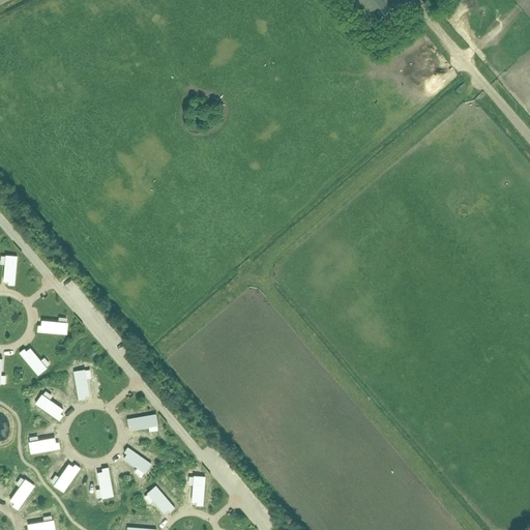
[(350,0),(370,25),(399,2),(398,0),(350,0)]
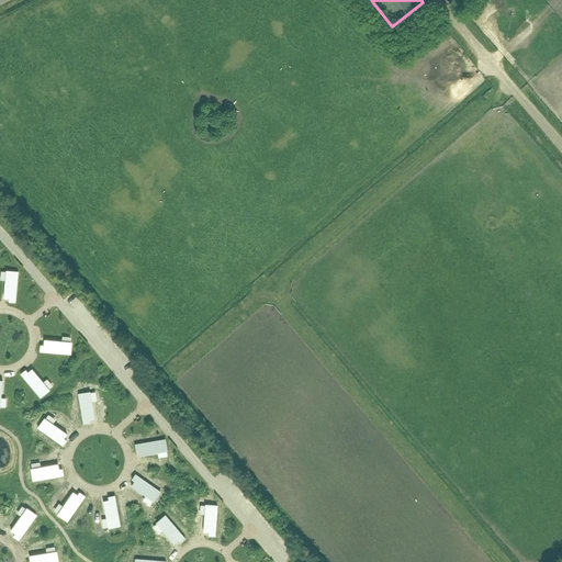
[(19,272),(8,272),(7,283),(6,283),(4,299),(10,299),(9,302),(15,303),(19,272)]
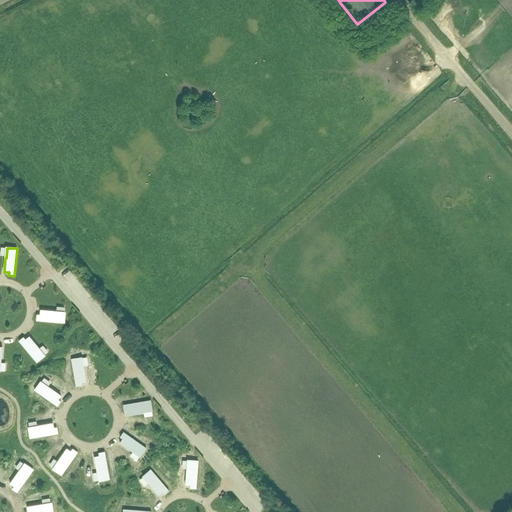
[(64,323),(65,314),(55,313),(55,311),(41,310),(40,315),(37,315),(37,321),(64,323)]
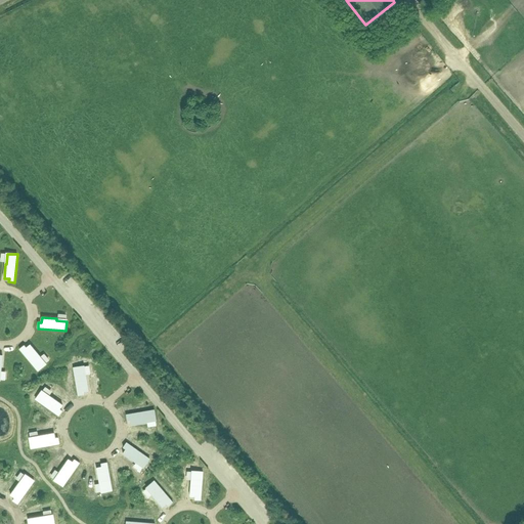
[(38,370),(45,364),(38,356),(39,355),(30,345),(26,348),(24,345),(19,349),(38,370)]
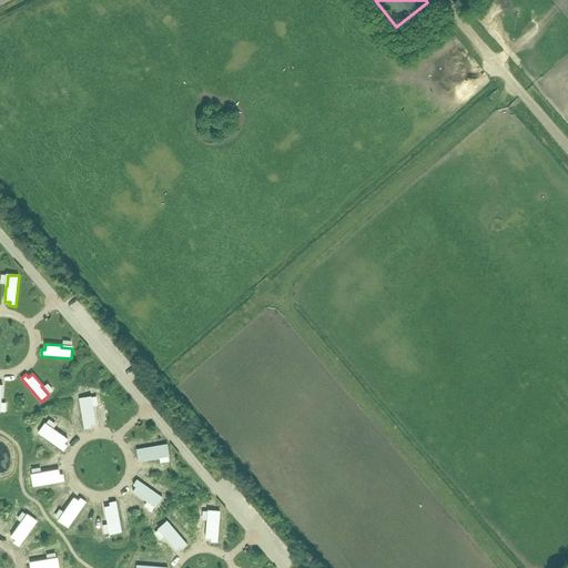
[(93,408),(91,408),(90,397),(79,398),(84,428),(91,427),(90,424),(95,424),(93,408)]
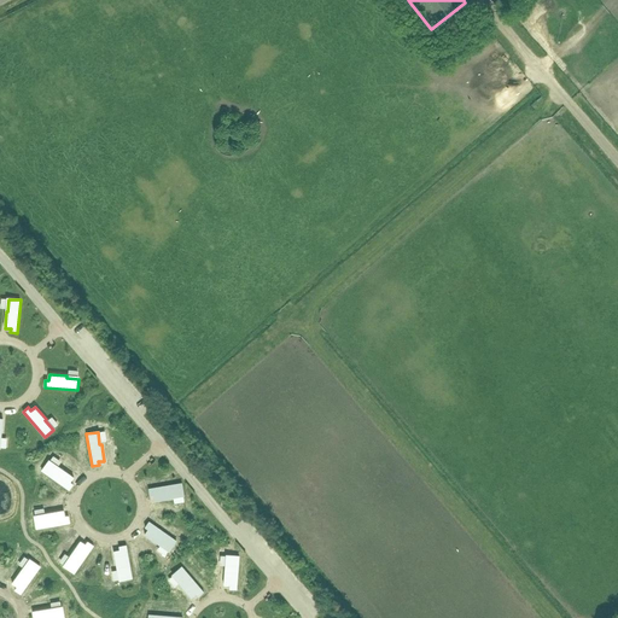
[(59,467),(58,468),(48,461),(42,471),(69,490),(73,484),(70,482),(74,477),(59,467)]
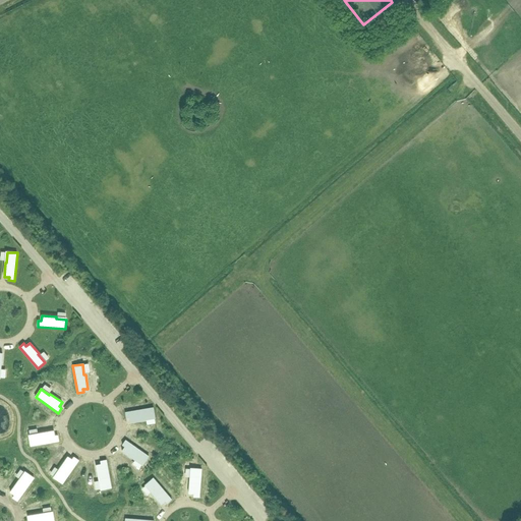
[(145,420),(145,418),(155,417),(153,407),(125,412),(126,418),(129,417),(130,422),(145,420)]
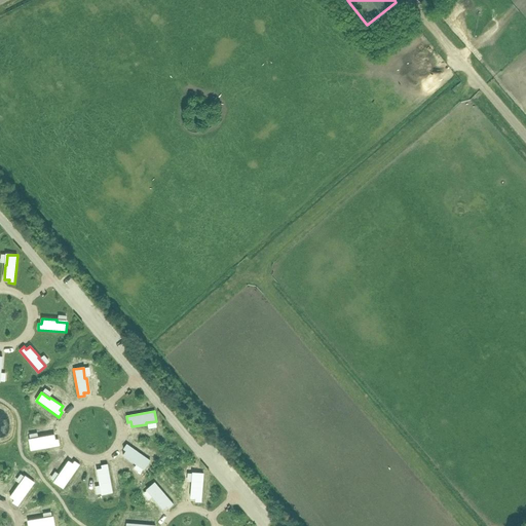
[(40,437),(40,439),(30,440),(32,450),(60,445),(59,439),(55,440),(54,435),(40,437)]
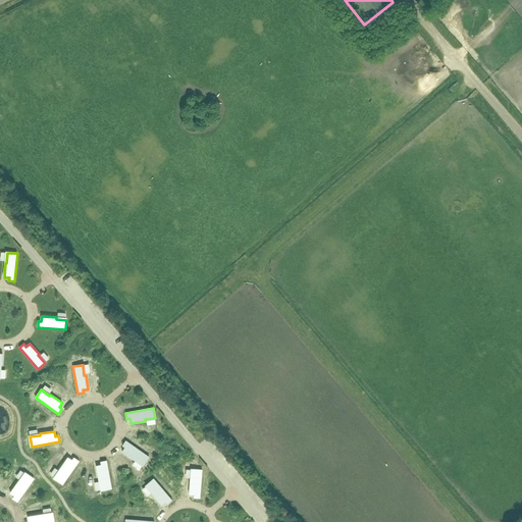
[(134,460),(135,459),(144,465),(149,457),(126,440),(122,446),(125,448),(122,452),(134,460)]
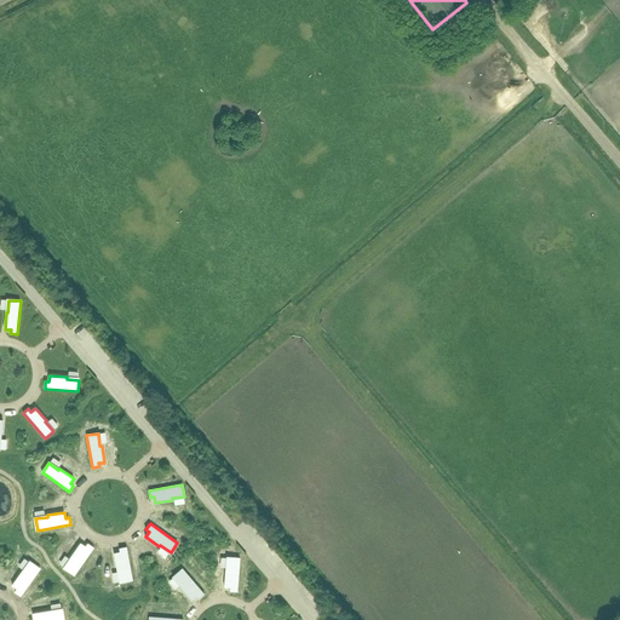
[(70,558),(72,558),(64,569),(74,575),(93,549),(87,544),(85,547),(80,544),(70,558)]
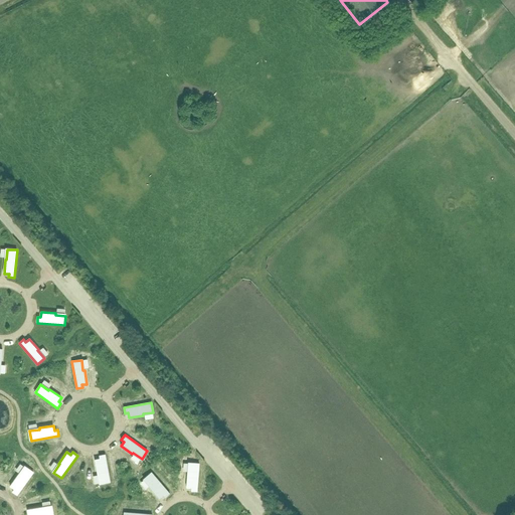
[(98,474),(99,474),(101,484),(110,482),(105,455),(100,456),(100,459),(95,460),(98,474)]
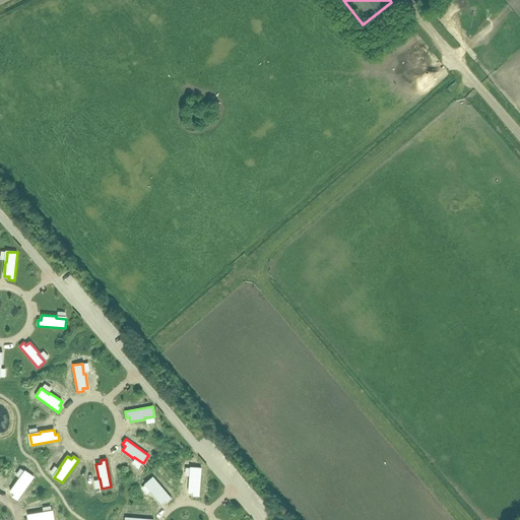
[(201,468),(191,467),(191,477),(189,477),(188,492),(193,493),(193,496),(199,496),(201,468)]
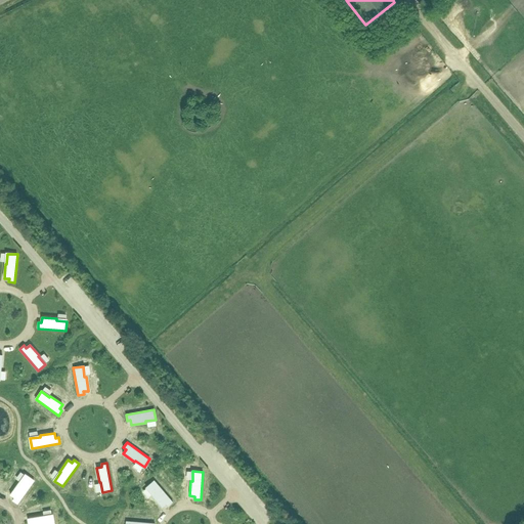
[(34,481),(26,475),(19,484),(18,483),(10,494),(14,497),(12,500),(17,504),(34,481)]
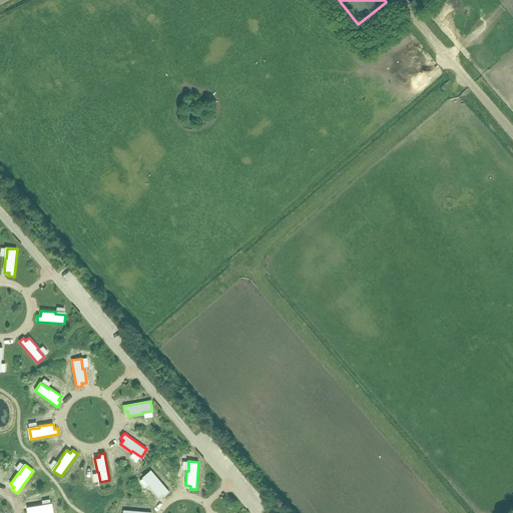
[(151,471),(144,477),(151,485),(149,486),(159,497),(162,494),(164,496),(169,492),(151,471)]
